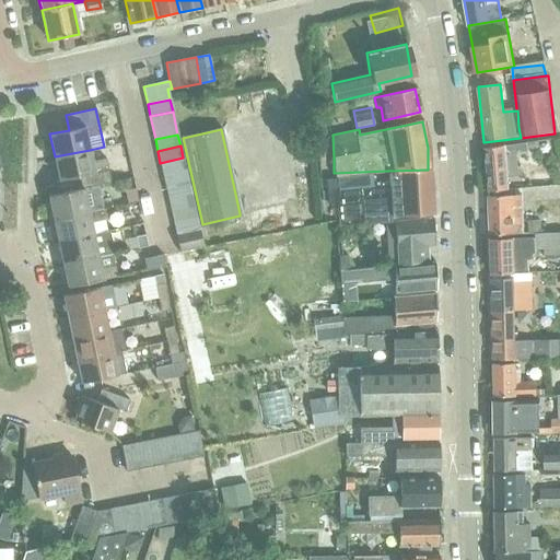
[(515,155),(526,153),(525,146),(485,150),(489,194),(510,190),(508,179),(517,178),(515,155)]
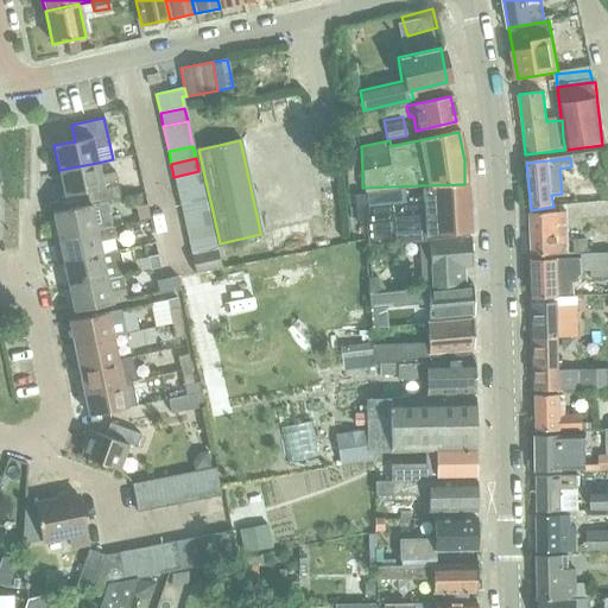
[(86,191),(88,206),(106,201),(121,198),(115,172),(100,176),(97,163),(59,170),(64,196),(86,191)]
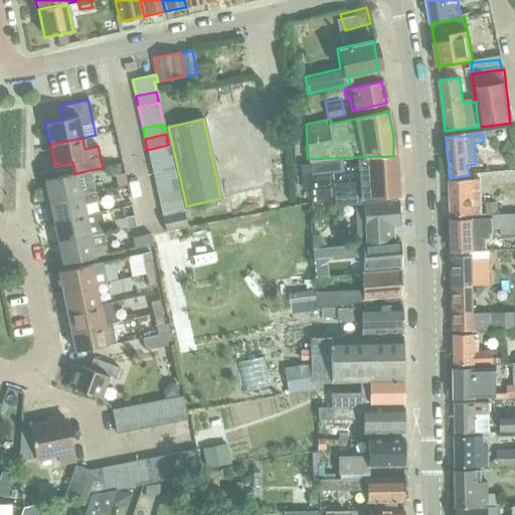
[(147,150),(152,172),(173,168),(168,145),(147,150)]
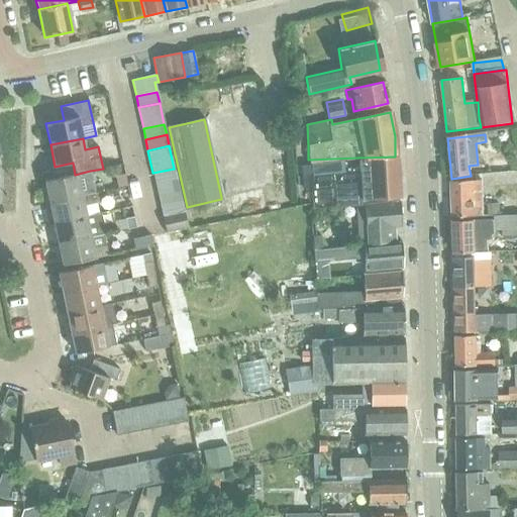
[(310,206),(354,205),(397,203),(395,157),(358,158),(358,173),(355,173),(355,170),(341,171),(341,172),(312,175),(313,186),(309,186),(310,206)]
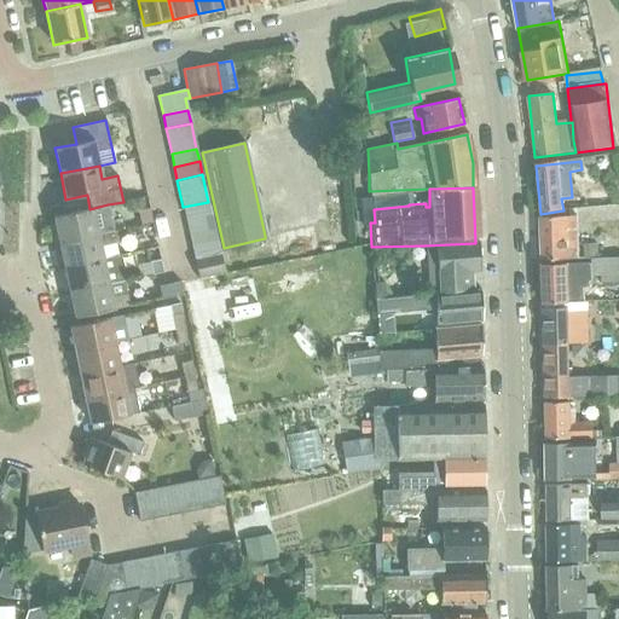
[(183,207),(186,220),(210,214),(208,202),(183,207)]
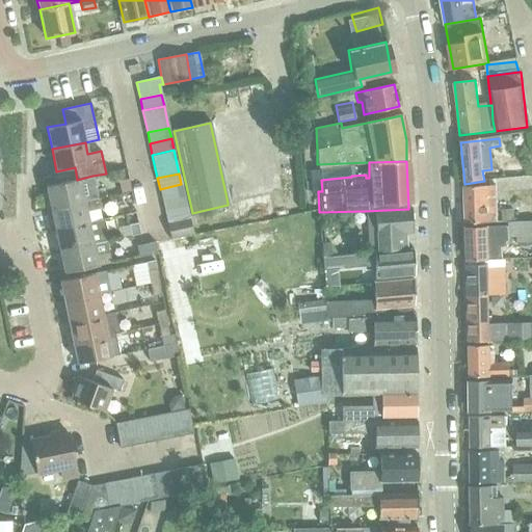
[(98,198),(96,187),(92,176),(77,180),(46,186),(51,208),(98,198)]
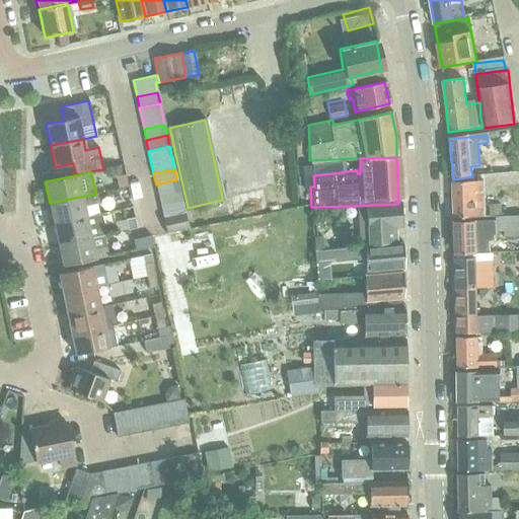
[(156,184),(158,196),(179,191),(176,179),(156,184)]
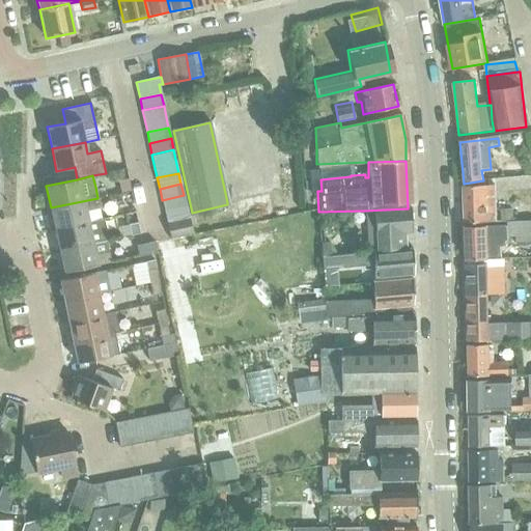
[(463,189),(464,222),(495,221),(493,188),(463,189)]
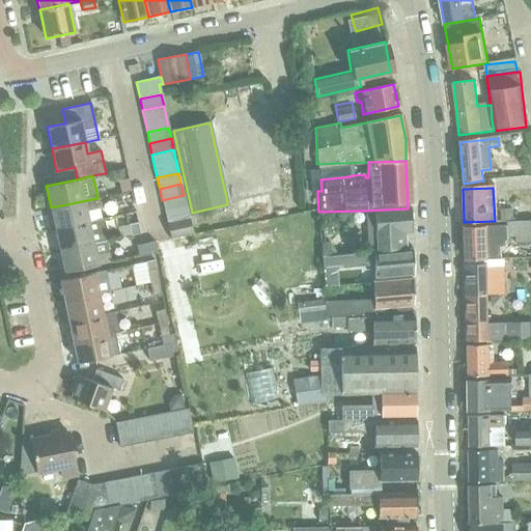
[(162,200),(164,211),(186,206),(184,195),(162,200)]
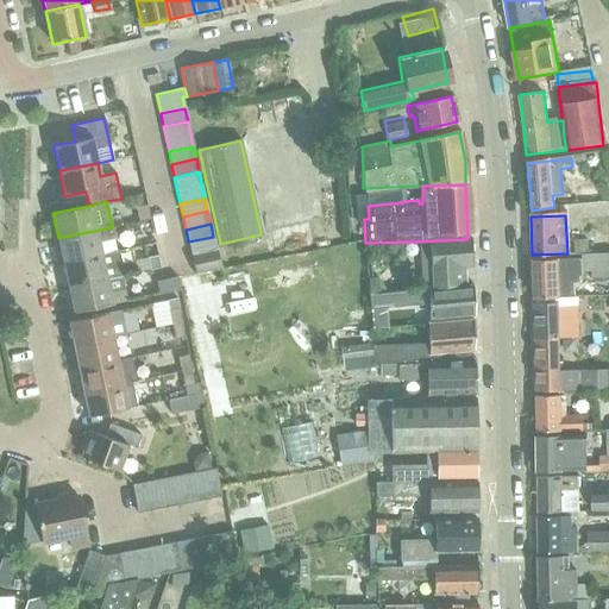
[(58,238),(63,263),(101,255),(99,243),(114,239),(112,227),(58,238)]
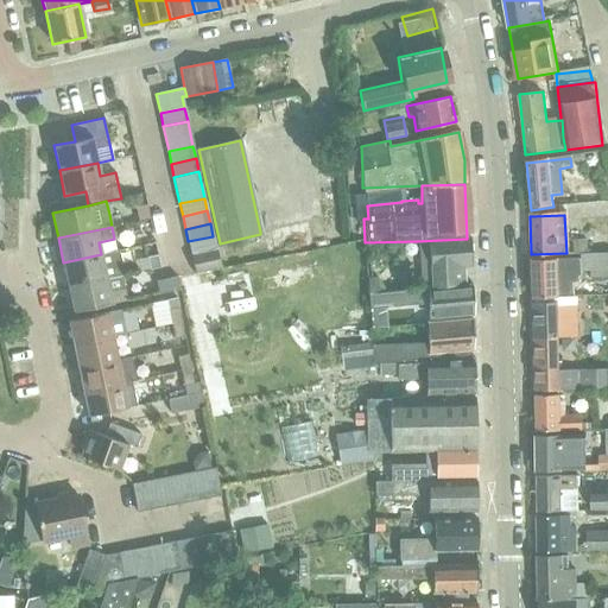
[(188,241),(191,254),(215,249),(213,236),(188,241)]
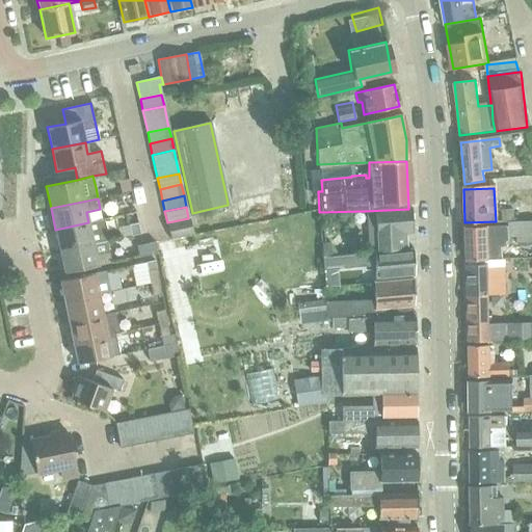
[(373,227),(373,249),(404,248),(403,234),(408,233),(408,209),(365,211),(366,228),(373,227)]
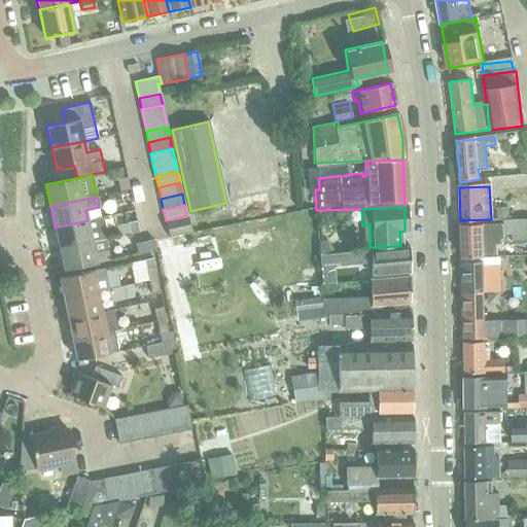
[(186,216),(166,220),(169,237),(191,233),(187,215),(186,216)]
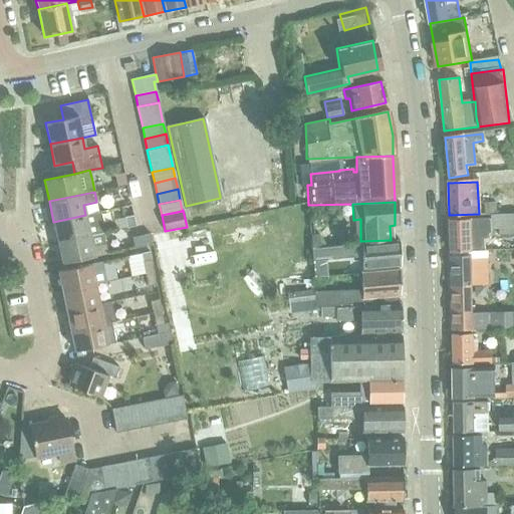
[(85,215),(53,222),(58,242),(103,233),(98,212),(85,215)]
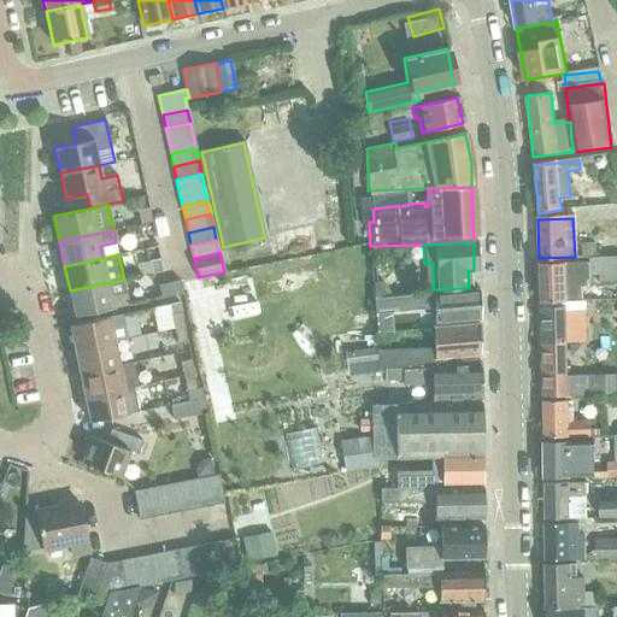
[(599,274),(599,281),(616,280),(616,254),(589,257),(591,274),(599,274)]
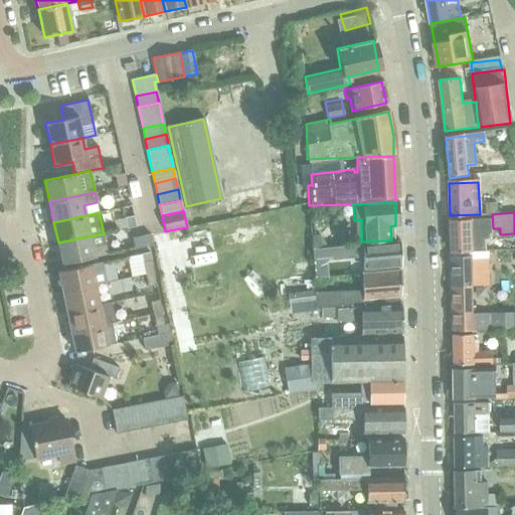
[(485,239),(490,238),(489,218),(451,219),(452,251),(486,250),(485,239)]
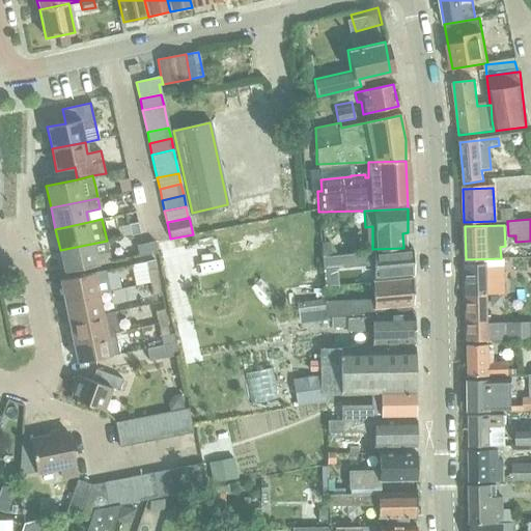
[(107,241),(60,250),(64,272),(111,262),(107,241)]
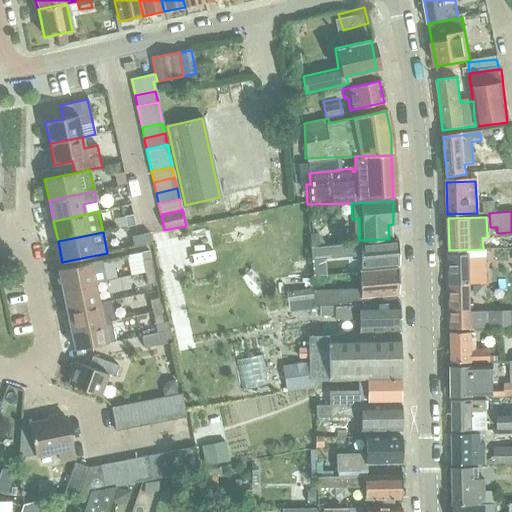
[(150,244),(148,233),(130,237),(132,248),(150,244)]
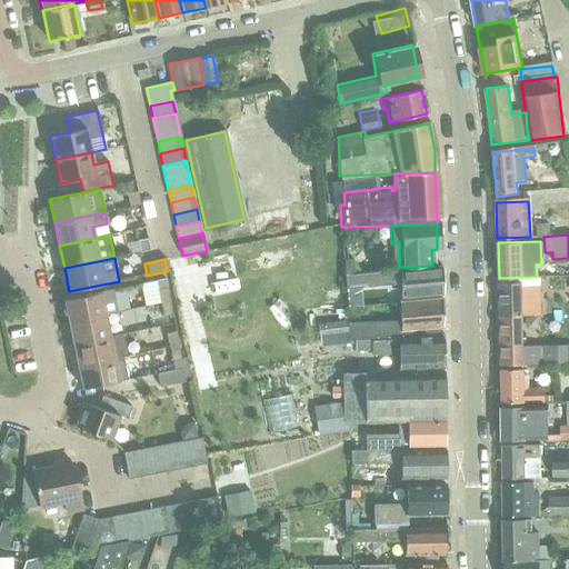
[(432,266),(399,267),(399,270),(355,273),(356,285),(398,282),(399,295),(440,293),(439,266),(432,266)]
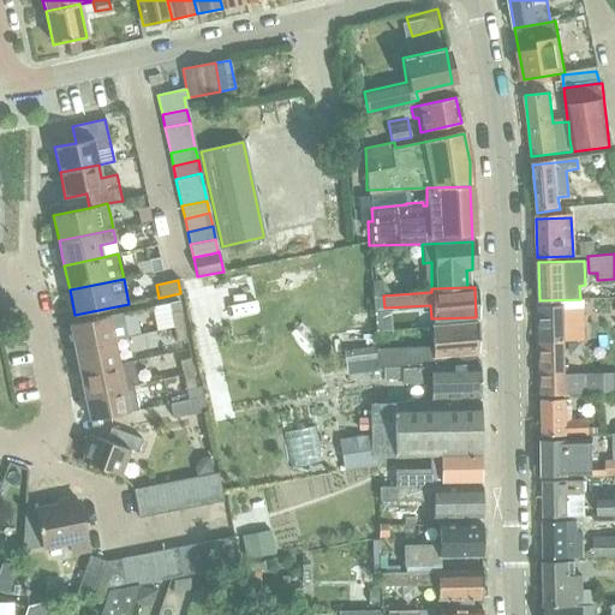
[(541,342),(565,341),(584,341),(583,310),(563,311),(563,306),(539,306),(541,342)]
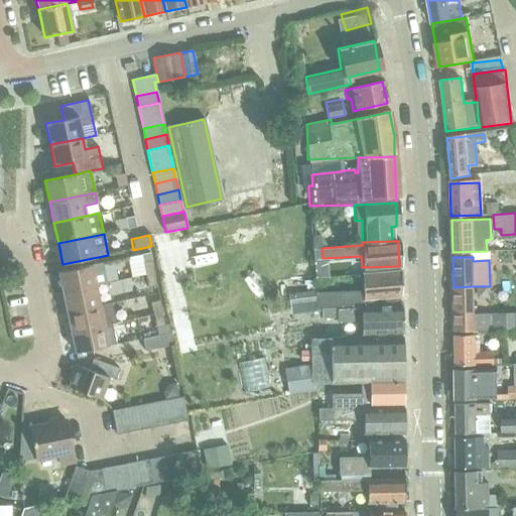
[(143,263),(145,275),(154,273),(152,261),(143,263)]
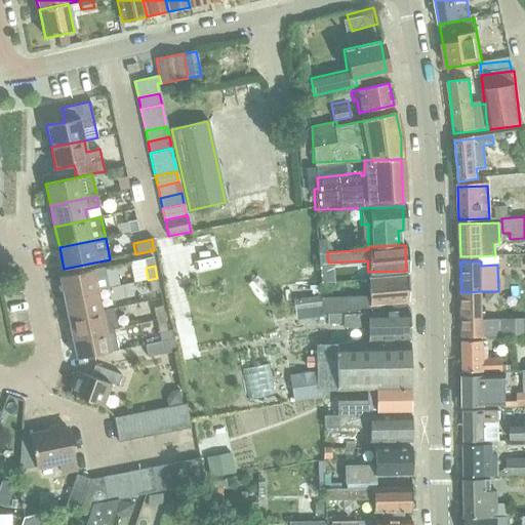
[(59,277),(64,297),(97,290),(97,291),(109,288),(104,268),(59,277)]
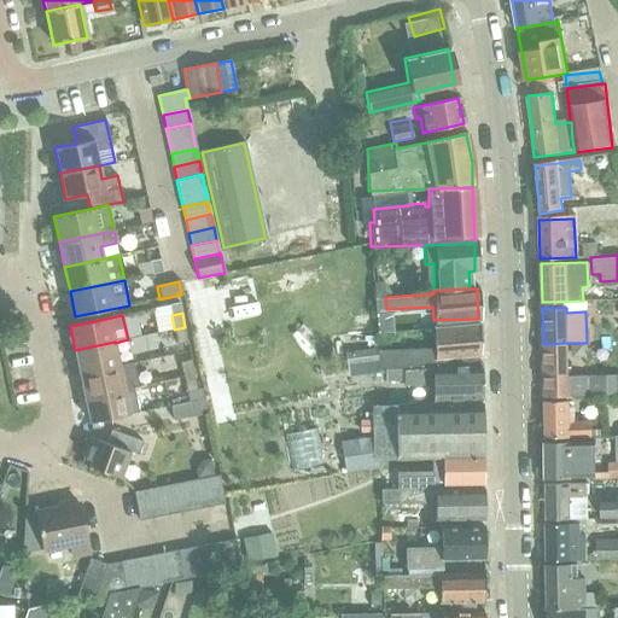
[(432,326),(432,350),(432,362),(478,356),(478,326),(432,326)]
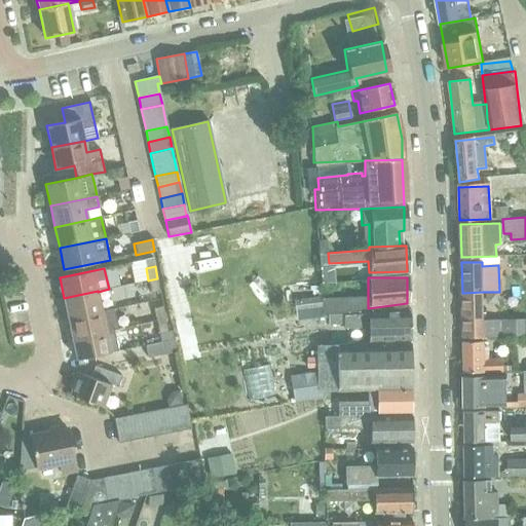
[(157,278),(148,280),(150,293),(160,292),(157,278)]
